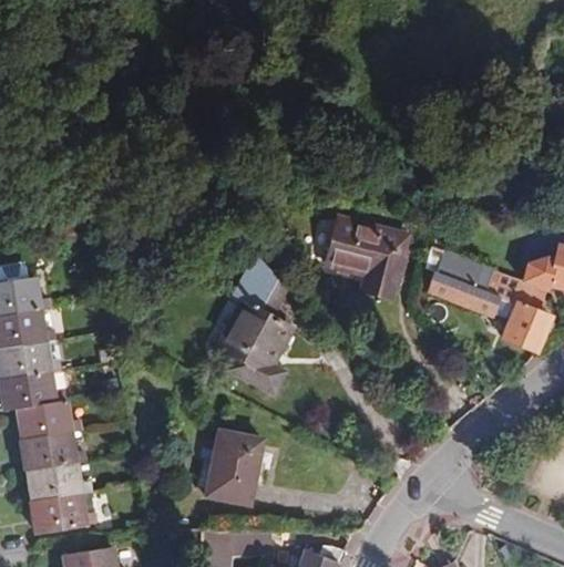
[(397,251),(402,253),(406,237),(338,218),(326,263),(363,272),(360,289),(390,297),(397,274),(392,272),(397,251)]
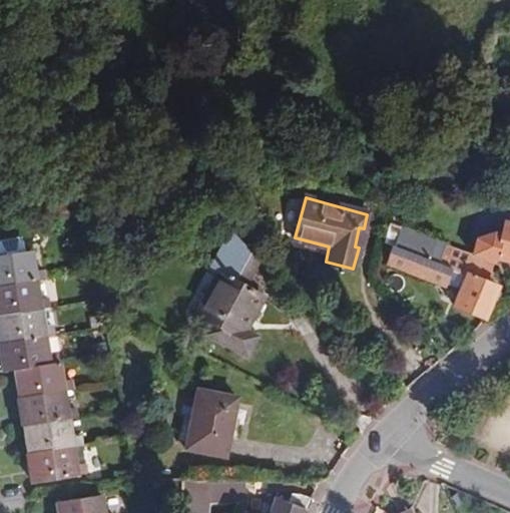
[(498,245),(504,222),(496,220),(489,243),(498,245)]
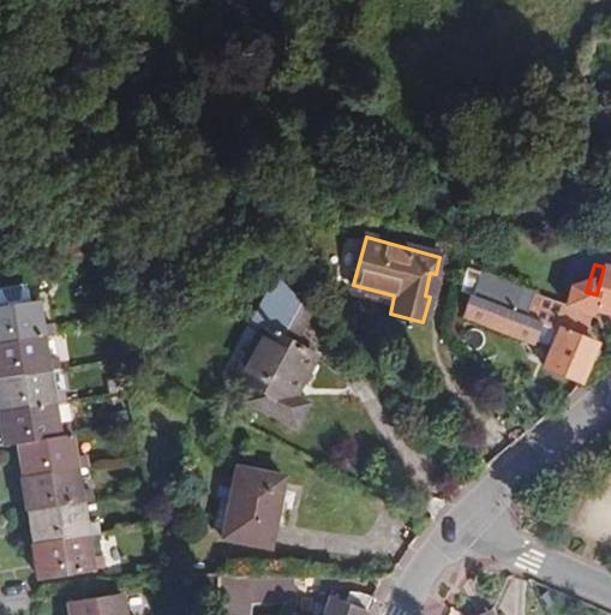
[(610,268),(604,267),(597,294),(586,292),(570,286),(565,304),(564,306),(575,310),(592,314),(594,310),(610,311),(610,268)]
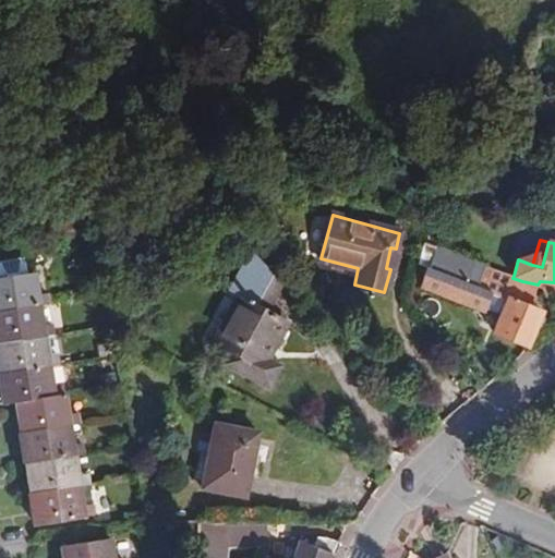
[(483,265),(421,243),(417,263),(430,267),(477,283),(483,265)]
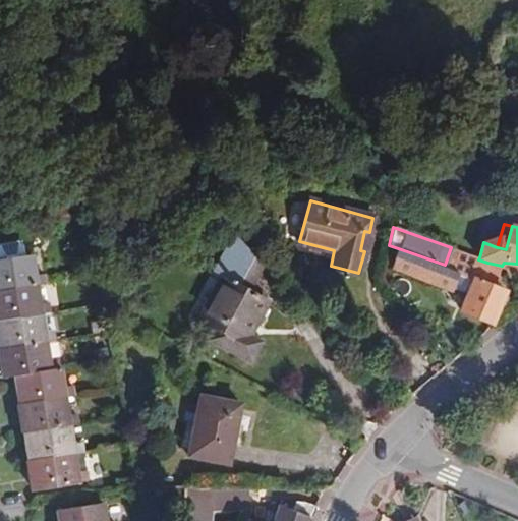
[(376,234),(369,232),(364,231),(360,250),(364,251),(370,252),(376,234)]
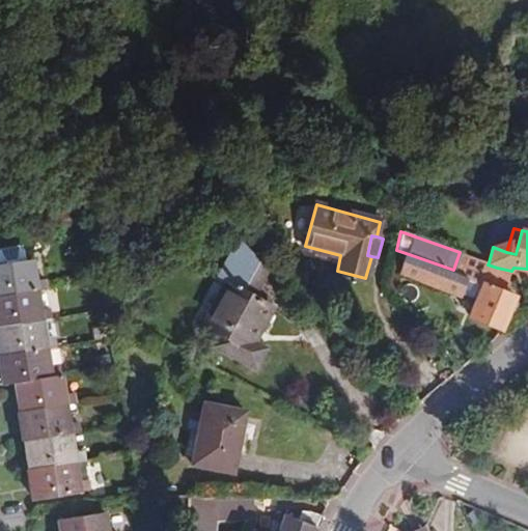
[(264,324),(272,307),(252,297),(266,271),(239,241),(219,279),(224,281),(201,325),(217,333),(211,346),(253,367),(265,346),(251,339),(259,322),(264,324)]
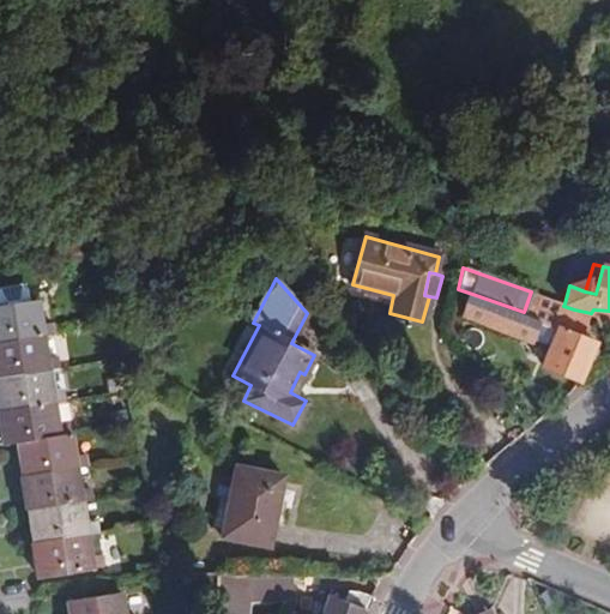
[(0,343),(41,336),(52,335),(50,324),(38,325),(35,302),(28,304),(24,288),(14,281),(0,283),(0,343)]
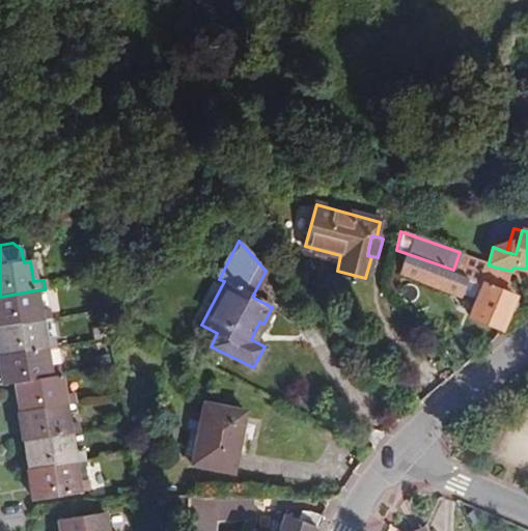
[(489,262),(460,252),(453,270),(409,254),(401,275),(460,297),(461,295),(475,298),(469,317),(502,330),(513,297),(496,290),(500,278),(495,275),(497,268),(488,264),(489,262)]
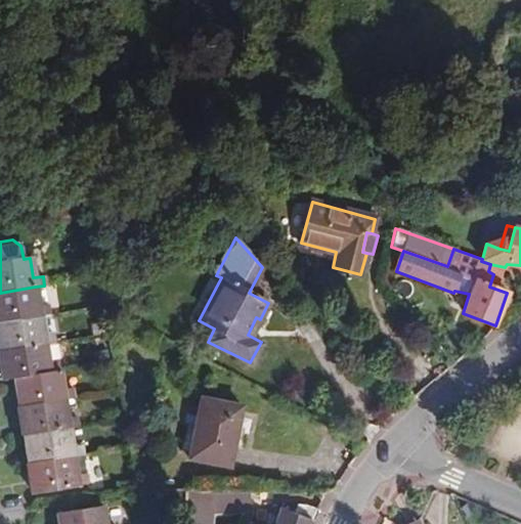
[(35,287),(0,293),(0,321),(40,315),(49,313),(48,305),(38,306),(35,287)]
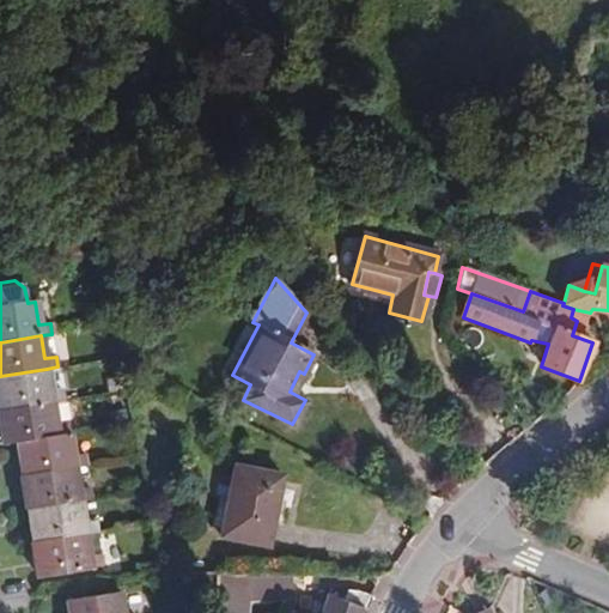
[(47,369),(0,376),(0,411),(64,400),(61,390),(50,390),(47,369)]
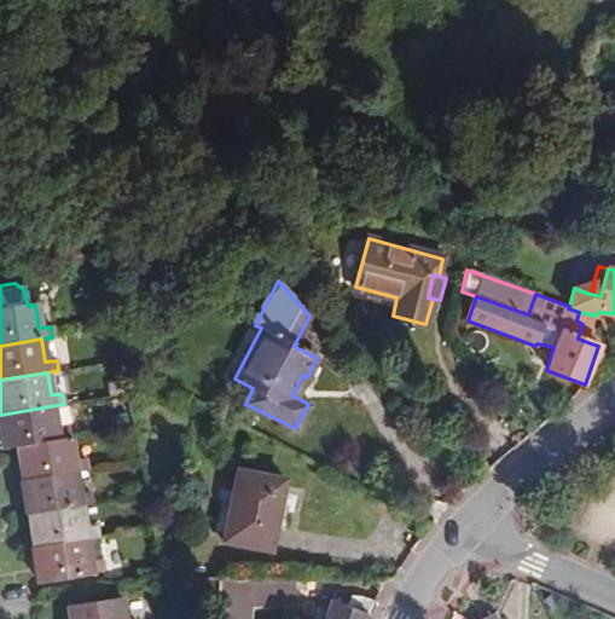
[(64,404),(0,415),(0,422),(5,449),(16,446),(69,438),(68,427),(73,426),(70,411),(67,411),(65,404),(64,404)]
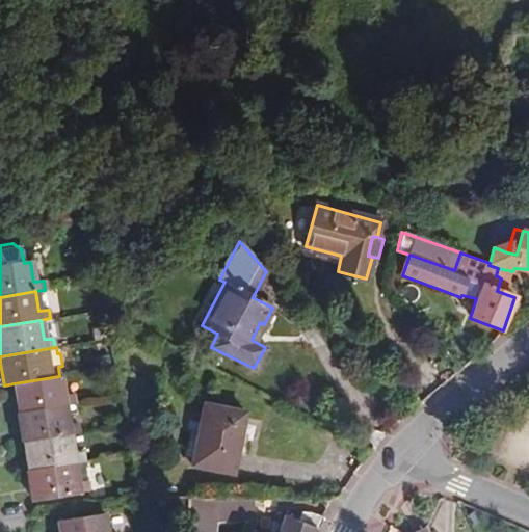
[(449,368),(454,374),(460,369),(455,363),(449,368)]
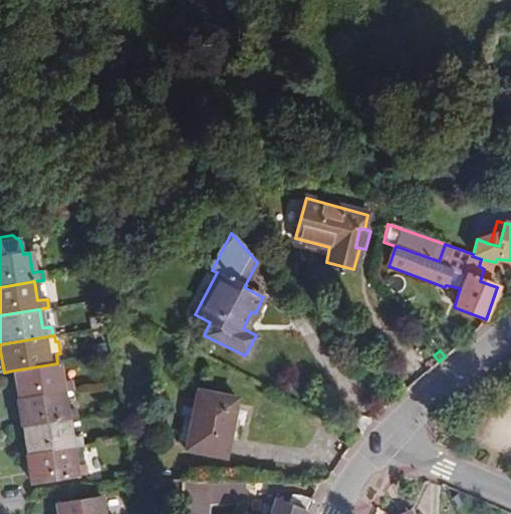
[(60,381),(57,363),(13,370),(17,398),(62,391),(72,390),(71,380),(60,381)]
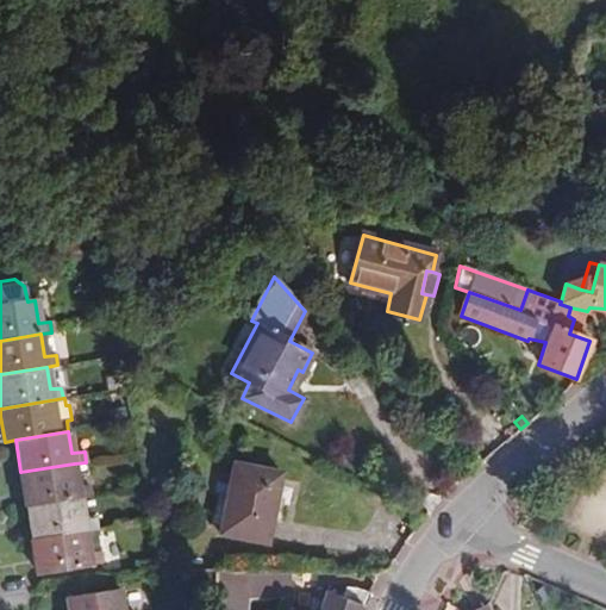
[(74,464),(20,472),(26,506),(79,498),(91,497),(89,485),(76,486),(74,464)]
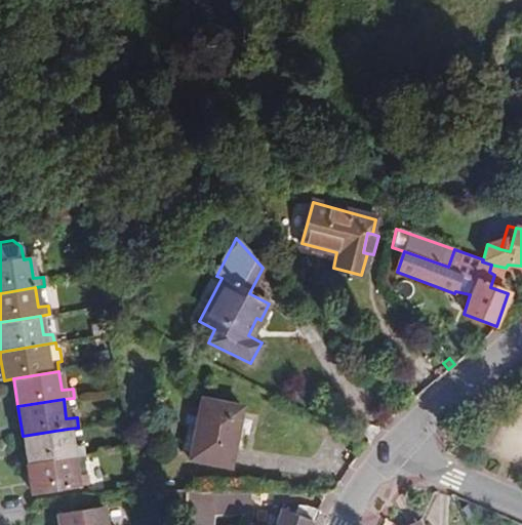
[(230,468),(239,404),(200,400),(195,435),(183,434),(181,451),(193,453),(191,462),(230,468)]
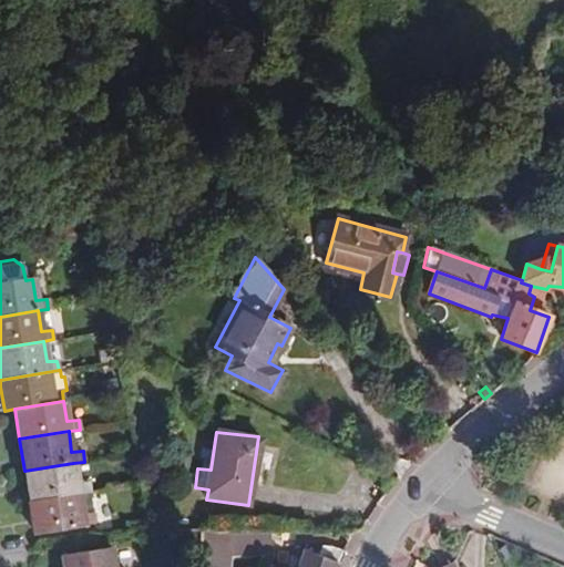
[(78,495),(90,493),(89,482),(77,484),(73,463),(24,471),(29,503),(78,495)]
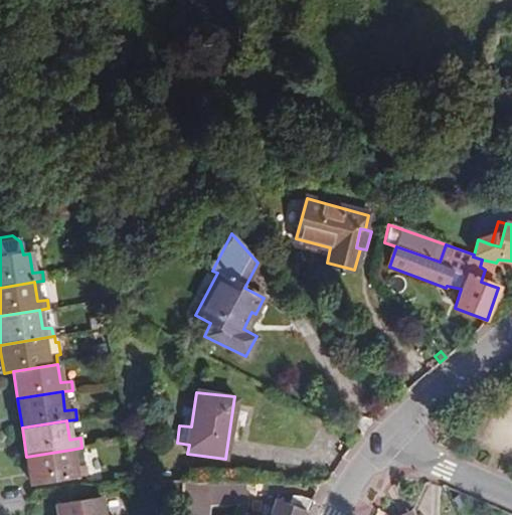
[(73,467),(70,450),(26,457),(31,485),(86,476),(84,465),(73,467)]
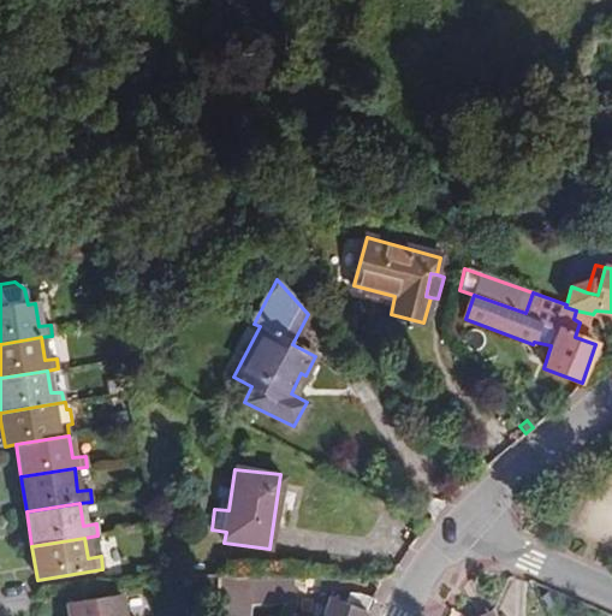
[(291,594),(292,575),(218,575),(214,608),(243,610),(244,594),(291,594)]
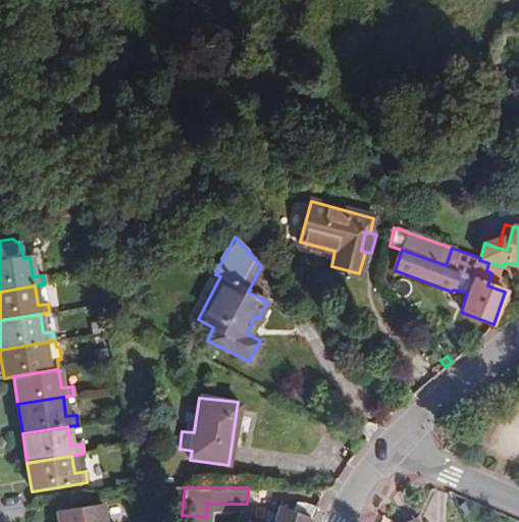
[(309,521),(316,507),(296,502),(293,510),(278,505),(271,521),(265,521),(266,521),(253,517),(250,521),(309,521)]
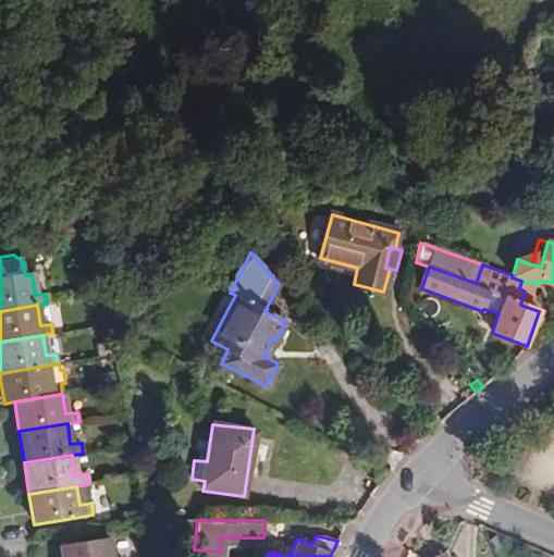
[(111,556),(109,540),(60,547),(61,556),(111,556)]
